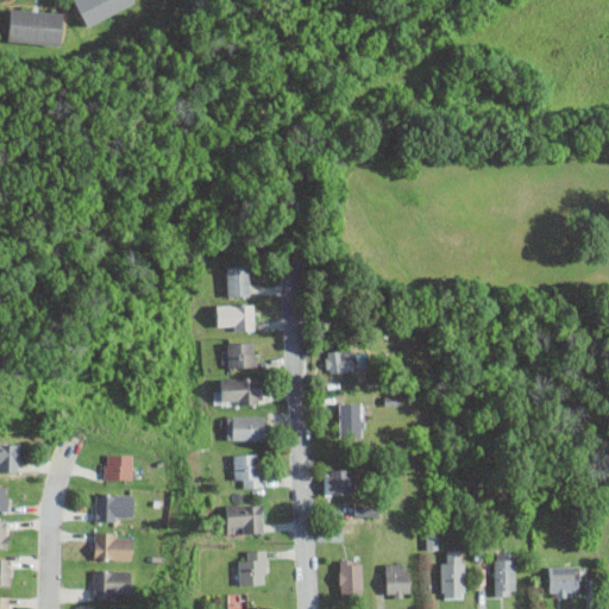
[(135,4),(132,0),(74,0),(86,25),(135,4)]
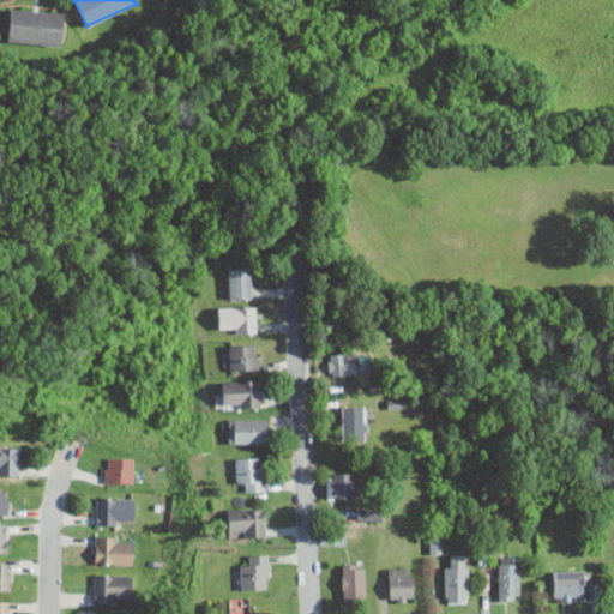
[(64,11),(8,7),(6,42),(61,46),(64,11)]
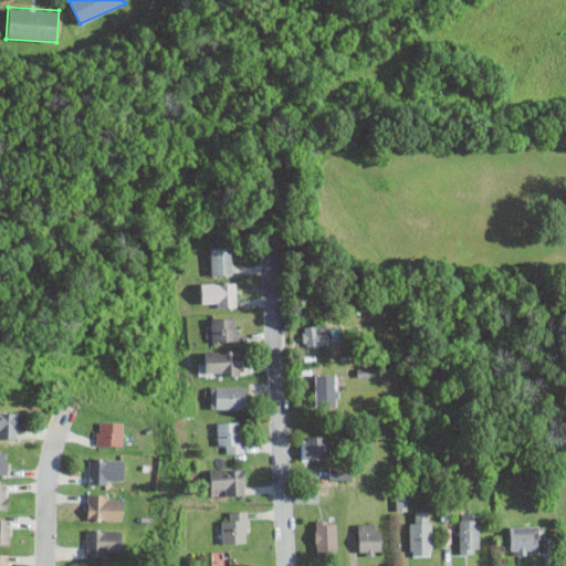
[(210,245),(210,275),(232,275),(232,245),(210,245)]
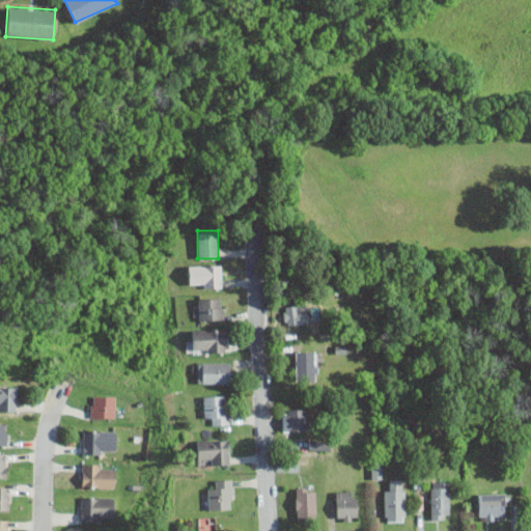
[(188,288),(222,288),(222,264),(188,264),(188,288)]
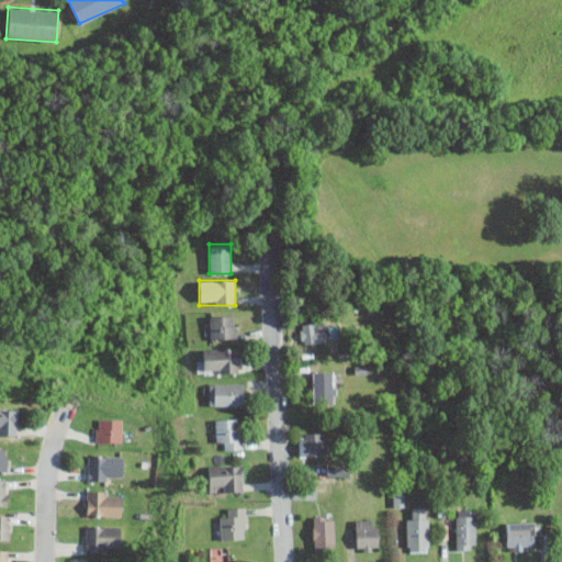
[(205,315),(206,338),(237,338),(237,315),(205,315)]
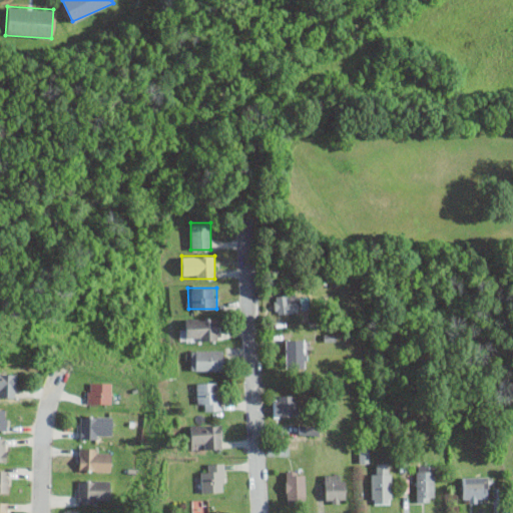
[(300,312),(300,294),(275,294),(275,312),(300,312)]
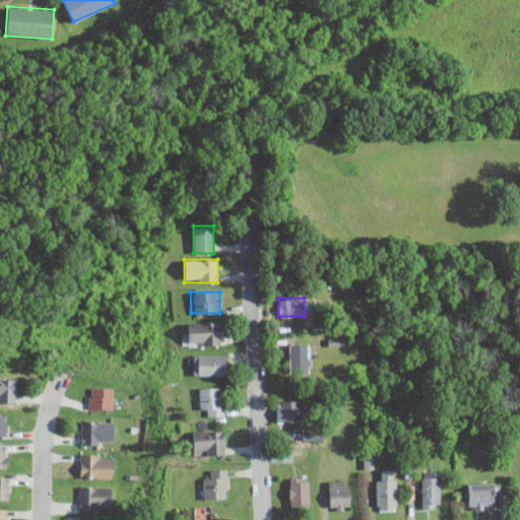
[(186,345),(220,345),(220,322),(186,322),(186,345)]
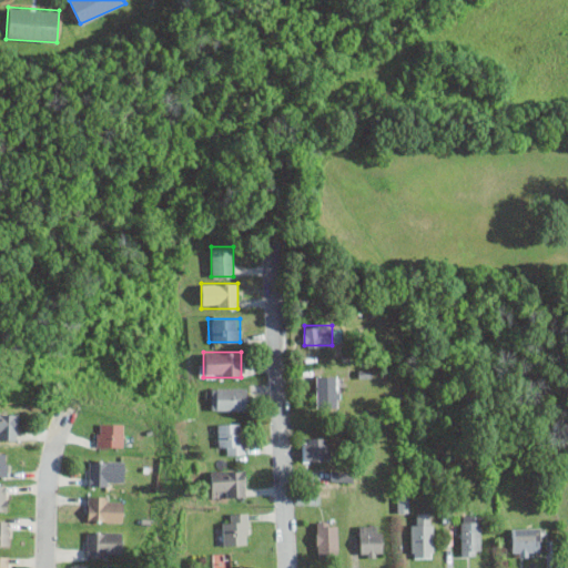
[(315,374),(315,404),(338,404),(338,374),(315,374)]
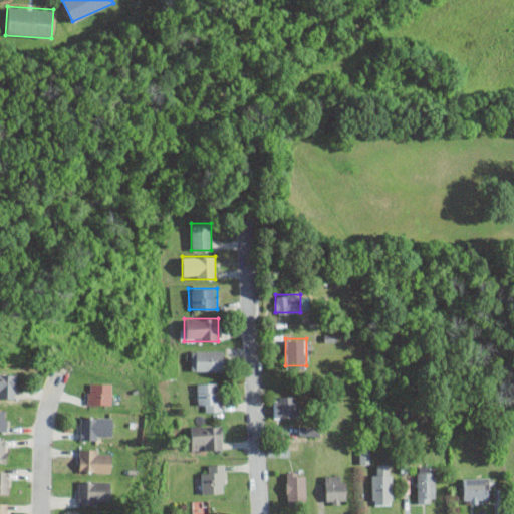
[(225,370),(225,350),(190,350),(190,370),(225,370)]
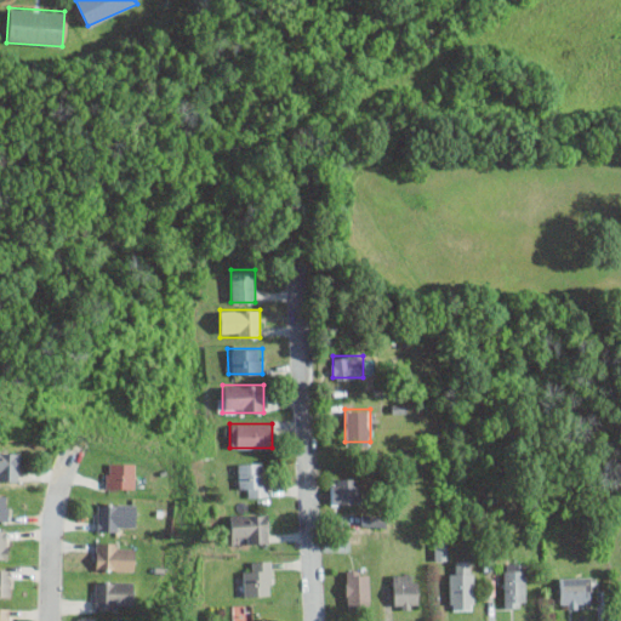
[(20,450),(0,450),(0,480),(20,480),(20,450)]
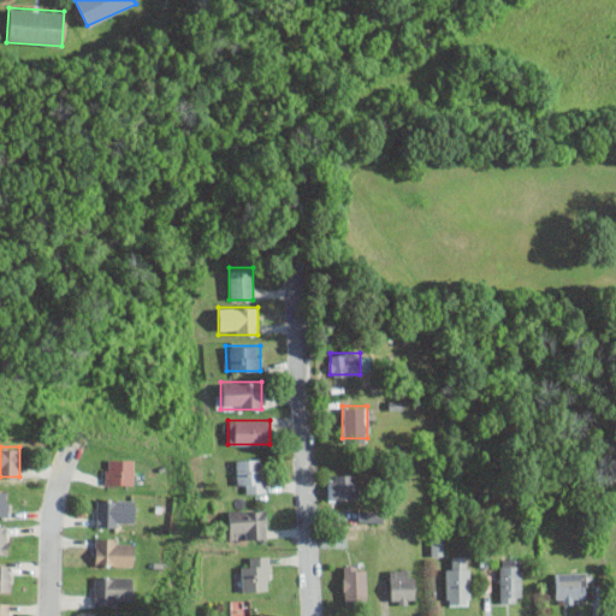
[(106,484),(135,484),(135,458),(106,458),(106,484)]
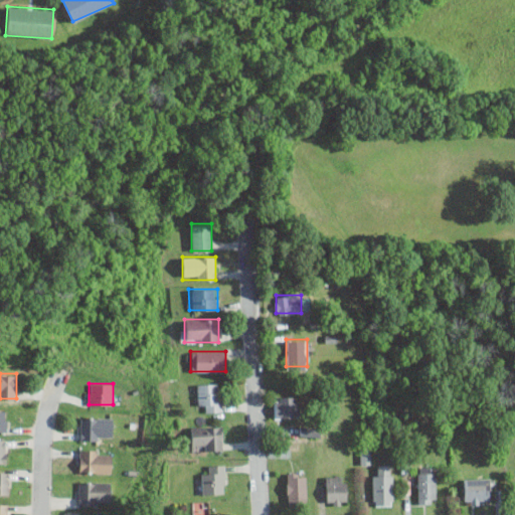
[(221,383),(197,383),(197,404),(201,404),(201,411),(221,411),(221,383)]
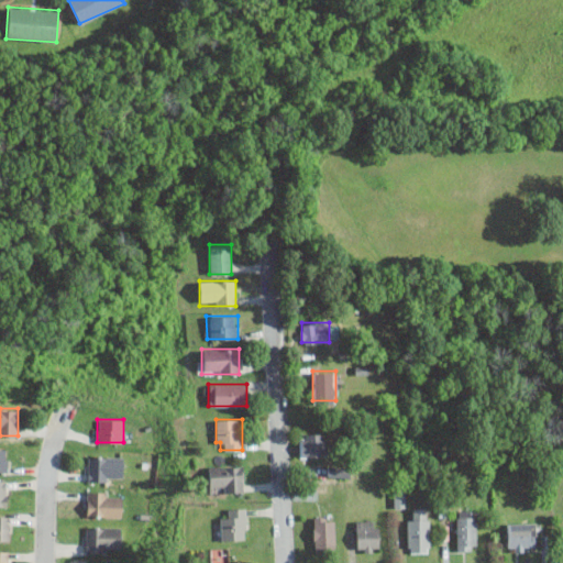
[(329,432),(299,432),(299,456),(329,456),(329,432)]
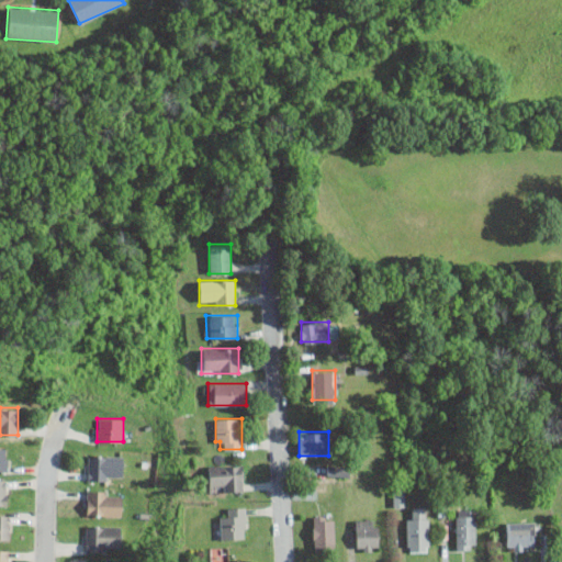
[(123,454),(88,454),(88,481),(123,481),(123,454)]
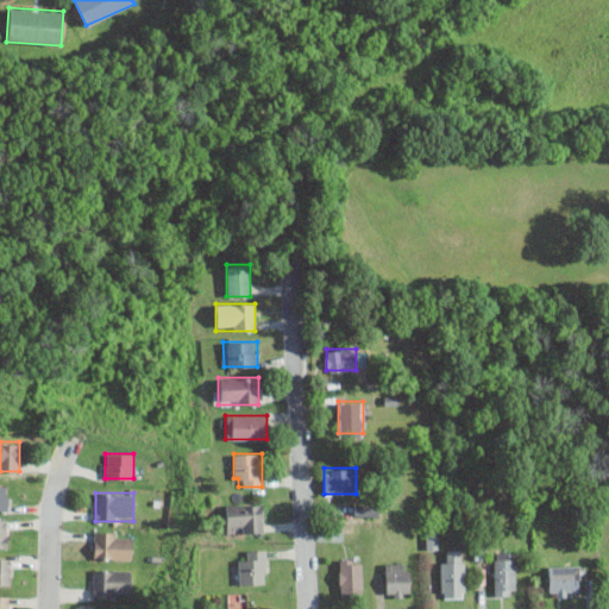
[(227,532),(264,532),(264,503),(227,503),(227,532)]
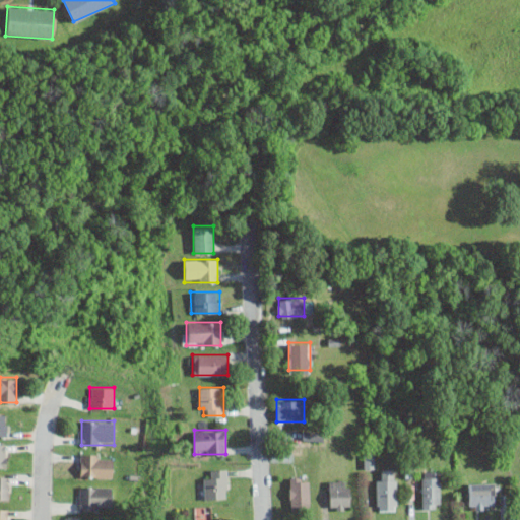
[(304,439),(319,440),(319,431),(305,431),(304,439)]
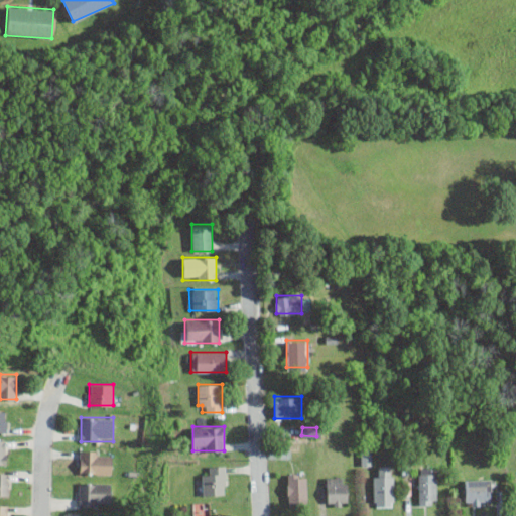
[(361,465),(372,465),(372,447),(362,447),(361,465)]
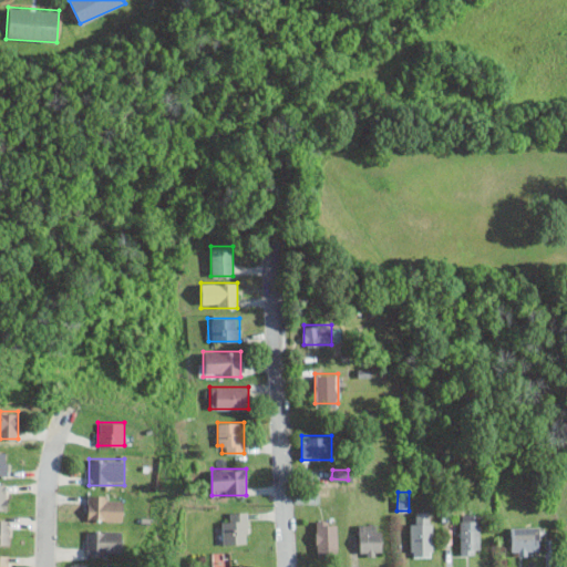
[(88,521),(124,521),(124,495),(88,495),(88,521)]
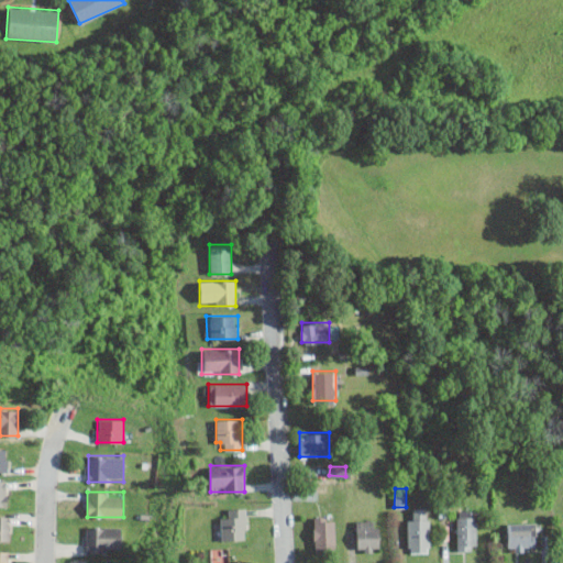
[(247,507),(231,507),(231,517),(220,517),(220,540),(247,540),(247,507)]
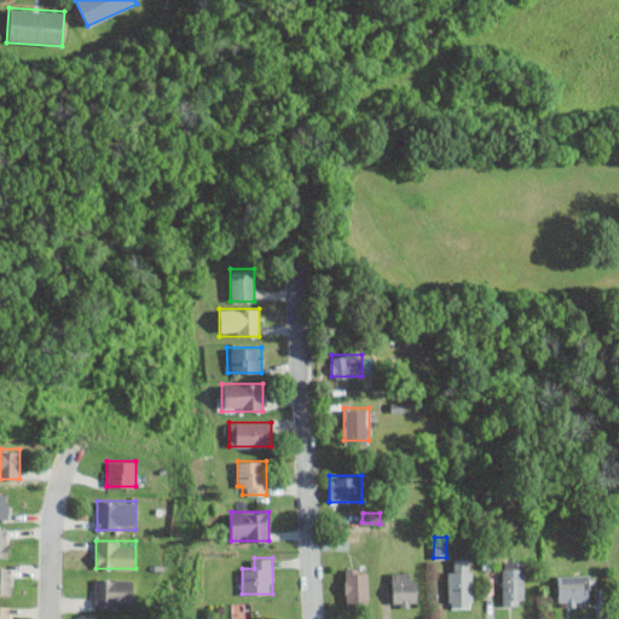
[(447,557),(447,607),(473,607),(473,557),(447,557)]
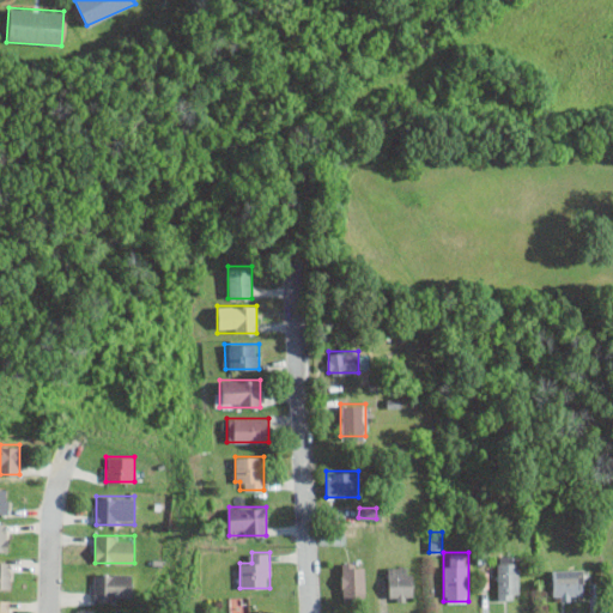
[(519,556),(497,556),(497,599),(519,599),(519,556)]
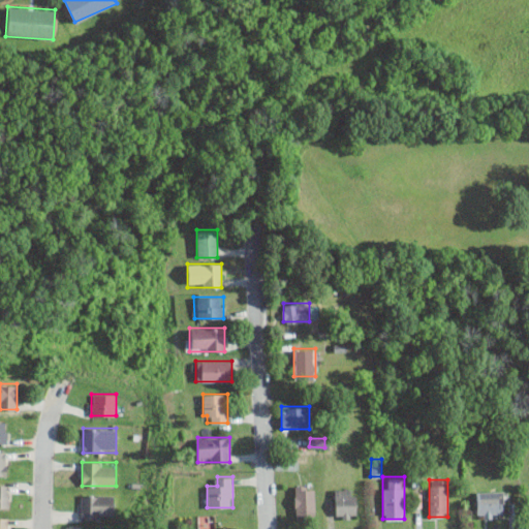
[(8,484),(0,484),(0,507),(8,507),(8,484)]
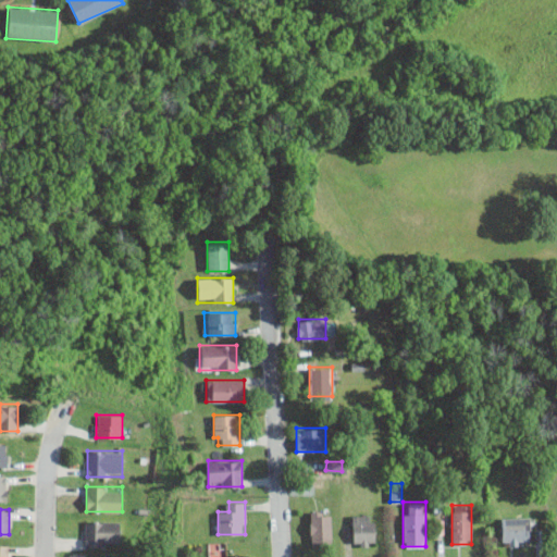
[(310,544),(332,544),(332,511),(310,511),(310,544)]
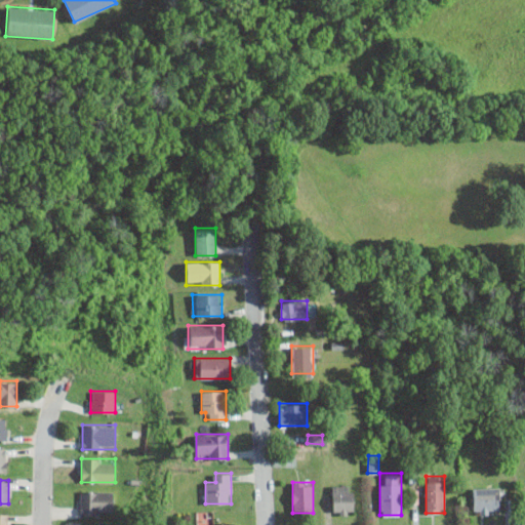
[(354,514),(354,485),(332,485),(332,514),(354,514)]
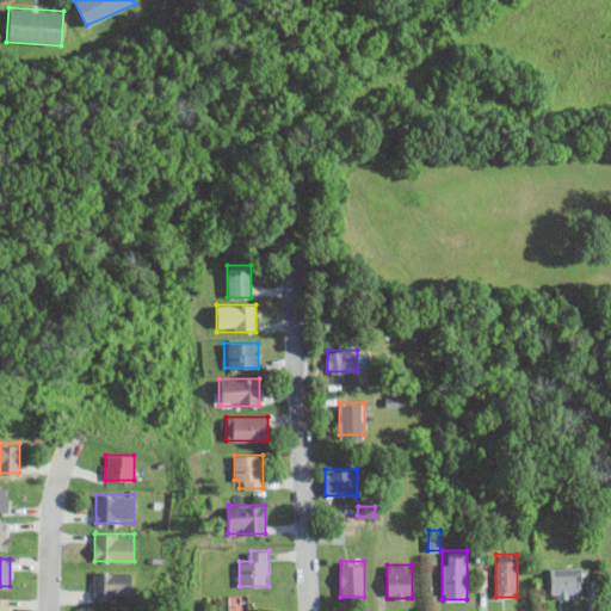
[(549,567),(549,597),(582,597),(582,567),(549,567)]
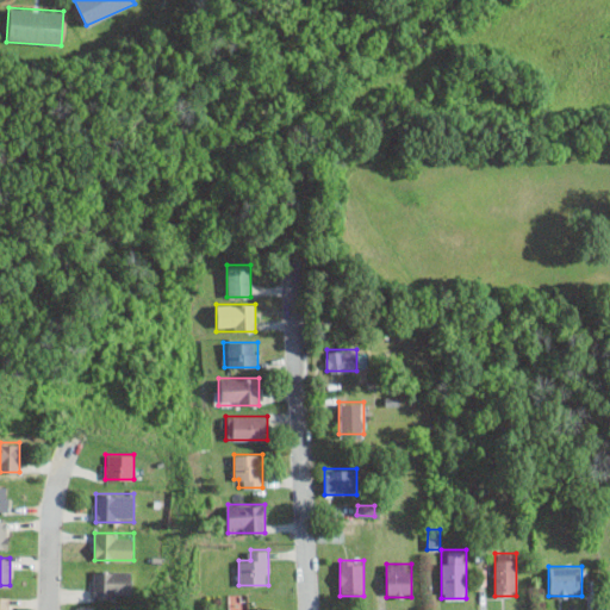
[(93,598),(131,598),(131,571),(93,571),(93,598)]
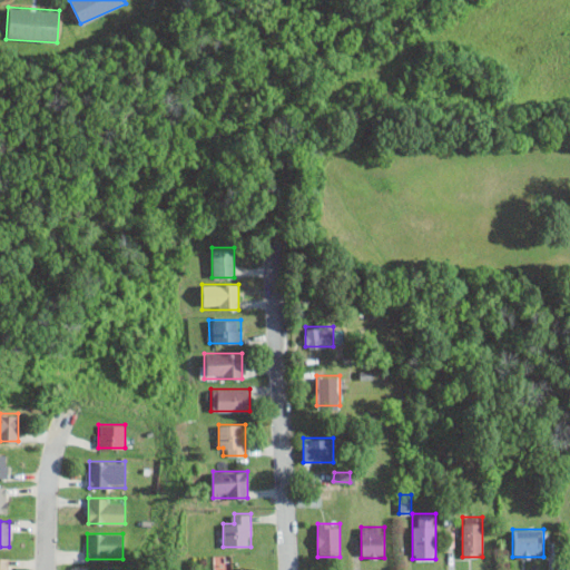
[(231,569),(231,553),(214,554),(214,569),(231,569)]
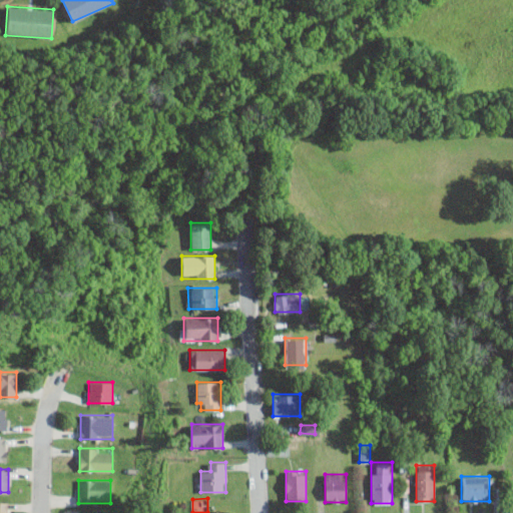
[(0,512),(8,512),(8,501),(0,501),(0,512)]
